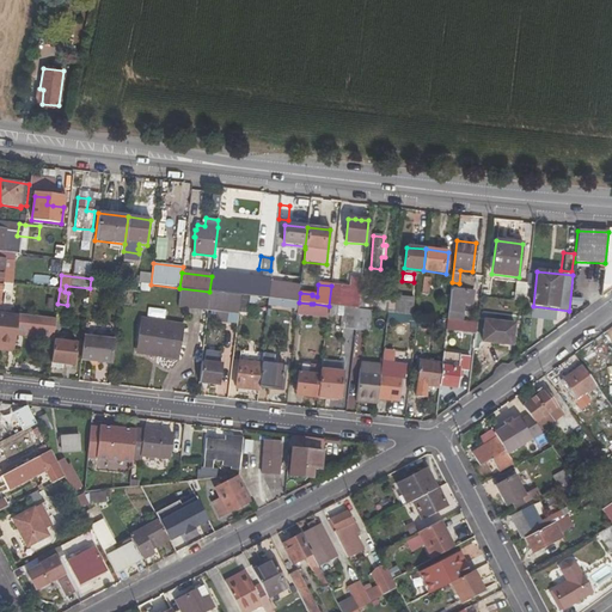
[(299,303),(300,293),(293,292),(293,287),(282,286),(281,291),(270,289),(269,299),(286,301),(299,303)]
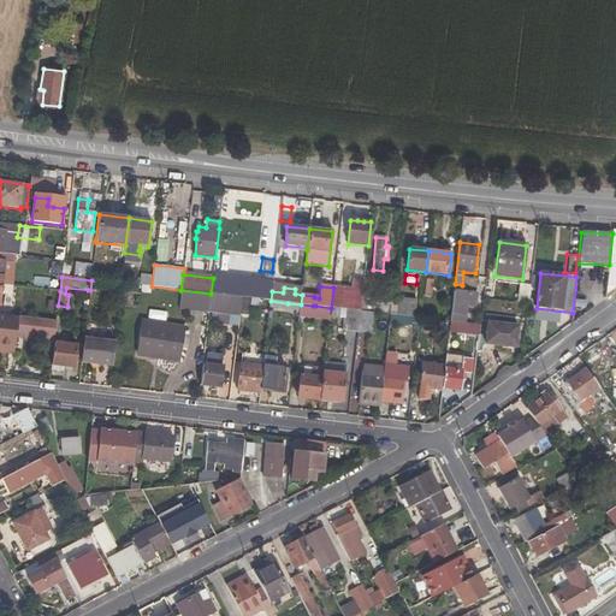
[(341,309),(343,289),(333,288),(331,308),(341,309)]
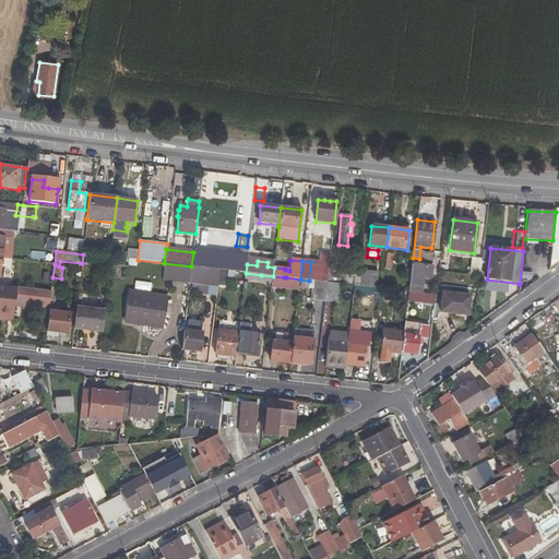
[(344,275),(344,264),(330,262),(328,283),(340,284),(354,285),(354,276),(344,275)]
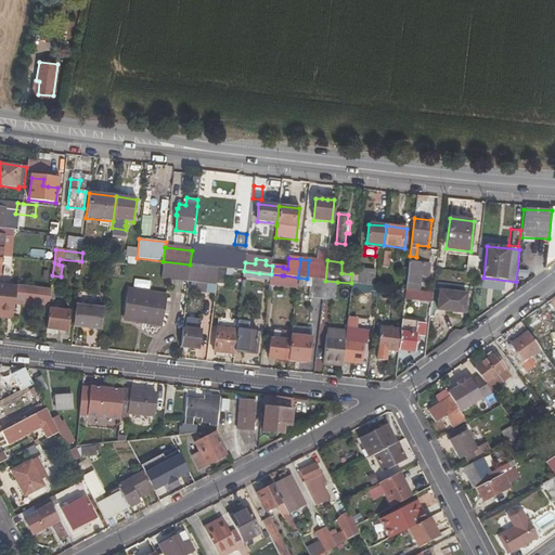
[(44,261),(42,288),(51,289),(52,275),(54,262),(44,261)]
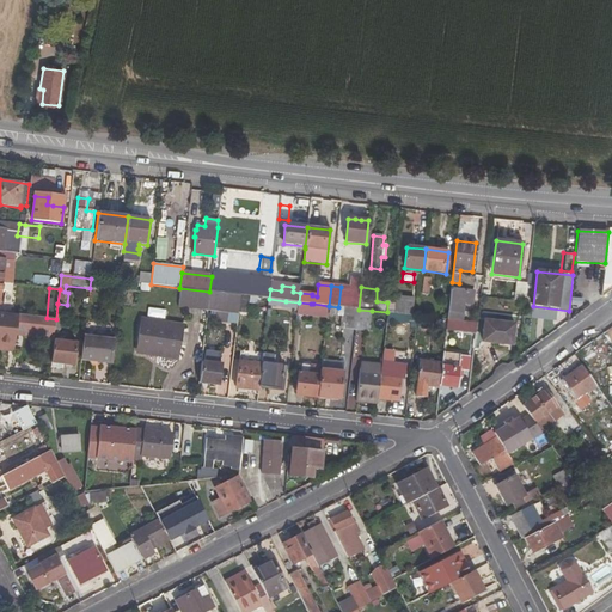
[(473,306),(475,292),(451,289),(447,319),(463,322),(464,305),(473,306)]
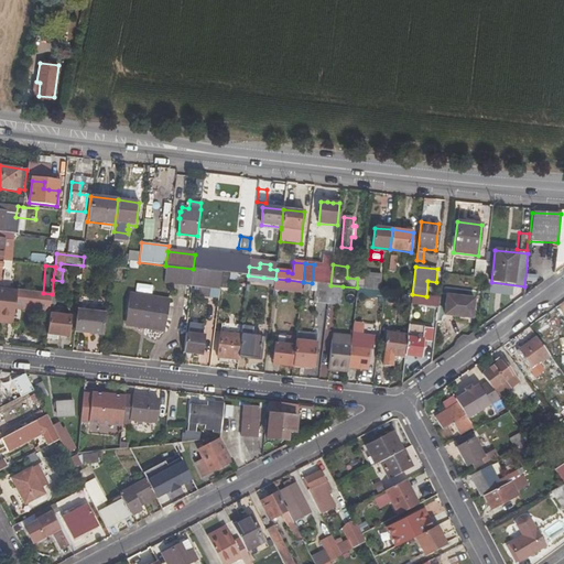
[(192,286),(193,271),(166,268),(165,284),(192,286)]
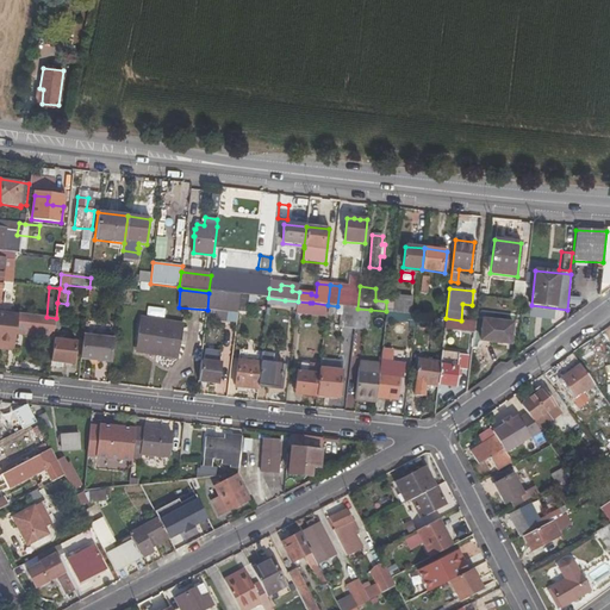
[(238,310),(247,310),(248,296),(240,294),(238,310)]
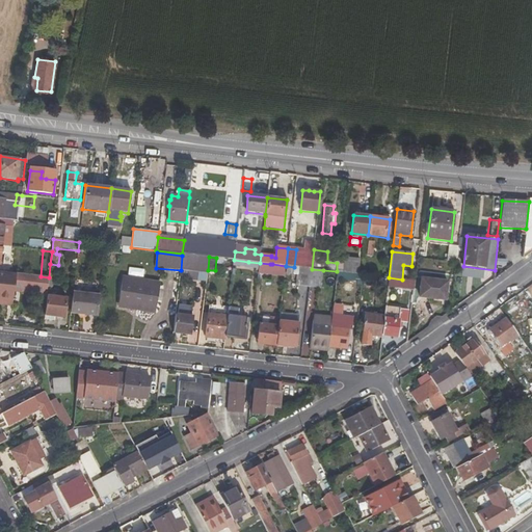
[(343,272),(358,274),(361,260),(344,258),(343,272)]
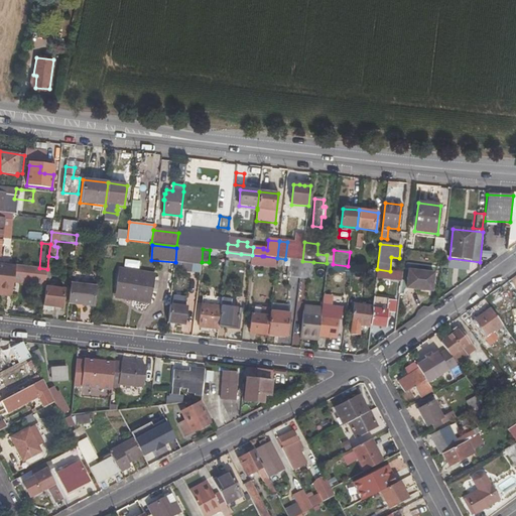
[(23,254),(6,252),(4,264),(15,265),(21,266),(23,254)]
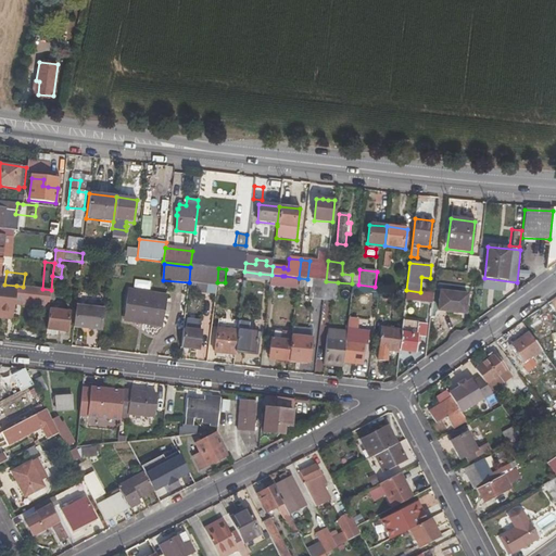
[(282,276),(272,275),(270,281),(270,286),(281,287),(282,276)]
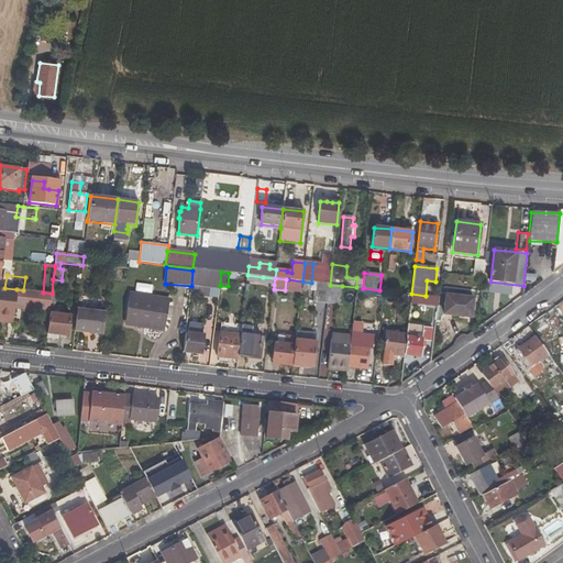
[(301,289),(301,287),(302,282),(288,279),(286,279),(285,290),(301,293),(301,289)]
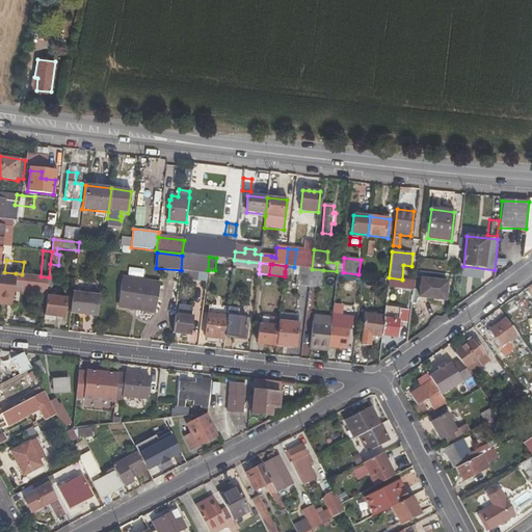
[(296,274),(295,286),(309,287),(312,269),(294,267),(286,266),(285,271),(285,273),(296,274)]
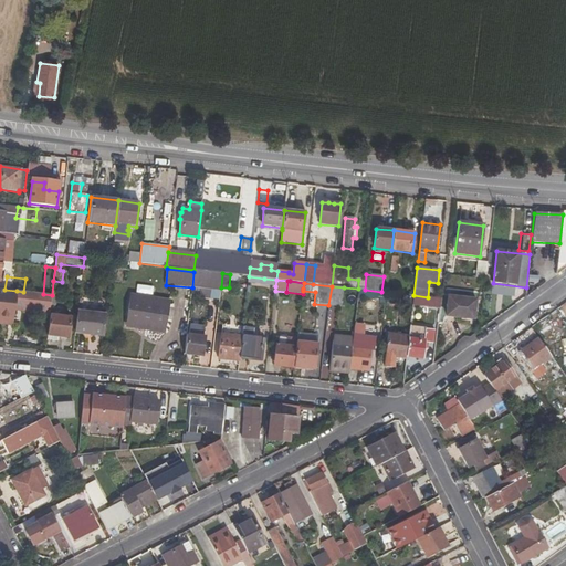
[(332,286),(328,305),(342,307),(344,287),(332,286)]
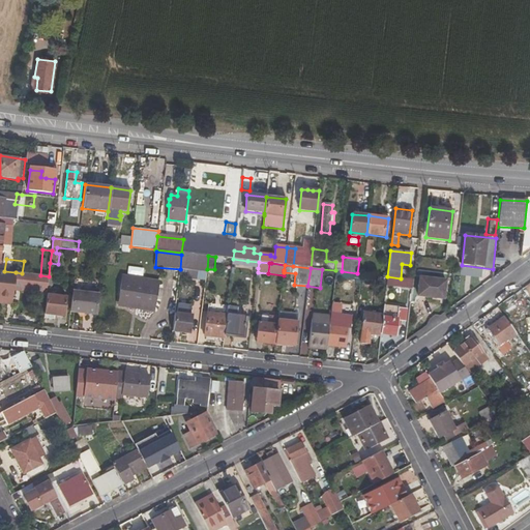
[(4,271),(0,270),(0,296),(13,298),(16,272),(4,271)]
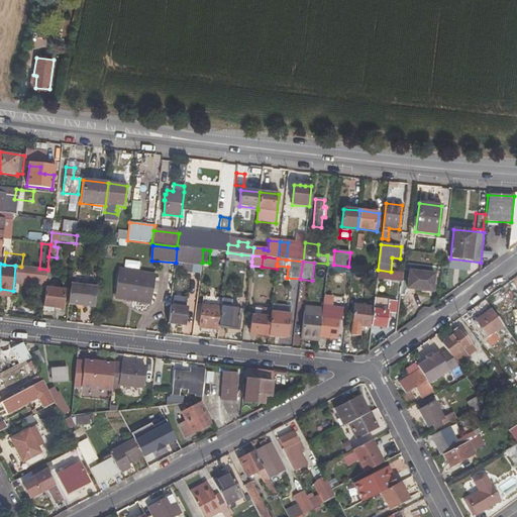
[(418,266),(417,272),(409,271),(407,289),(432,292),(434,274),(428,273),(428,267),(418,266)]
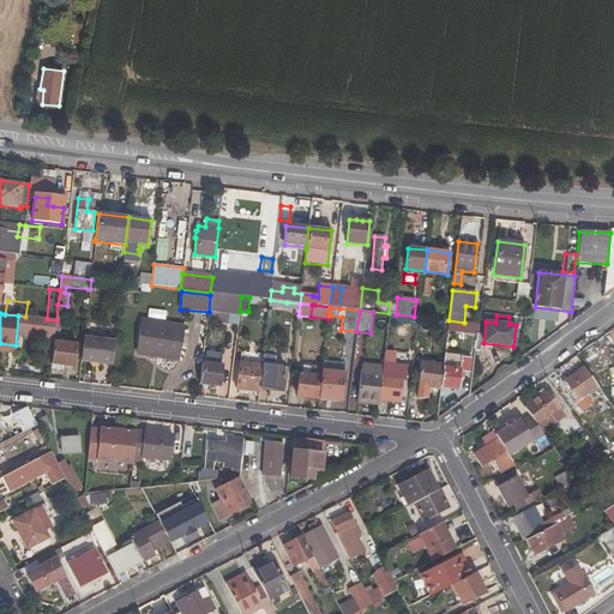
[(140,332),(138,343),(148,344),(145,354),(178,360),(181,339),(140,332)]
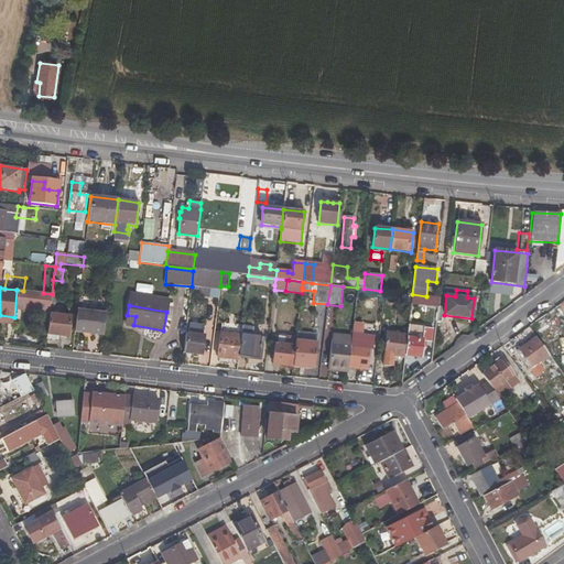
[(77,310),(75,333),(101,335),(105,313),(77,310)]
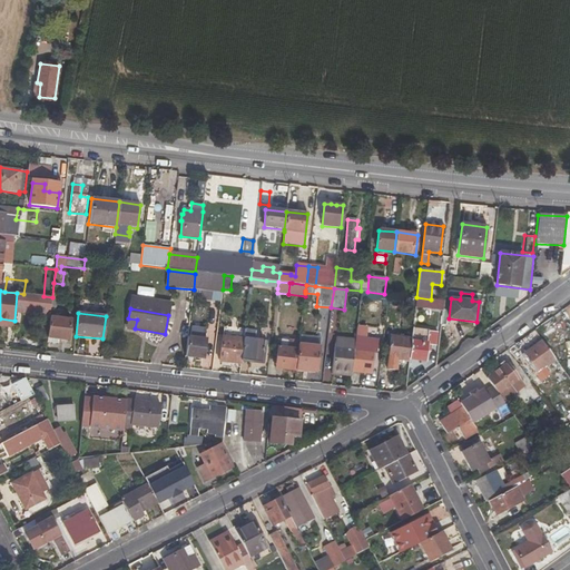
[(69,341),(71,320),(50,316),(49,325),(47,338),(69,341)]
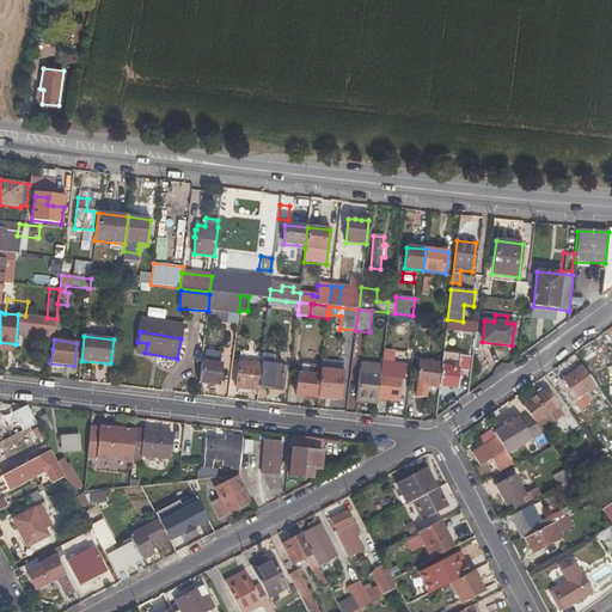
[(0,350),(14,353),(16,344),(0,342),(0,350)]
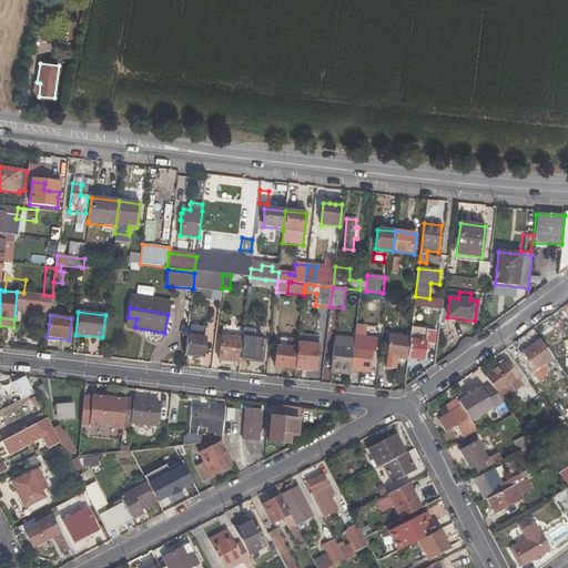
[(134,327),(137,318),(128,317),(127,326),(134,327)]
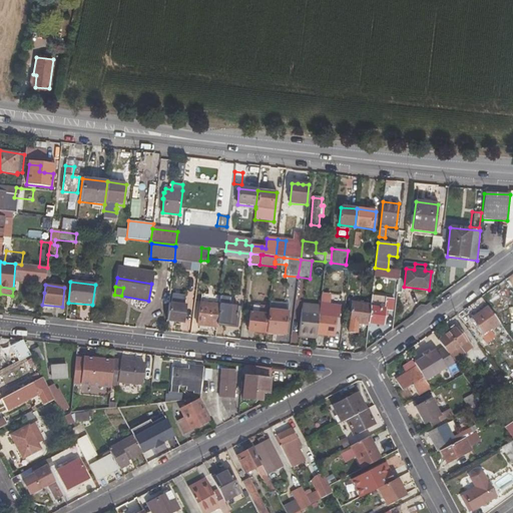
[(170,301),(183,302),(184,294),(170,294),(170,301)]
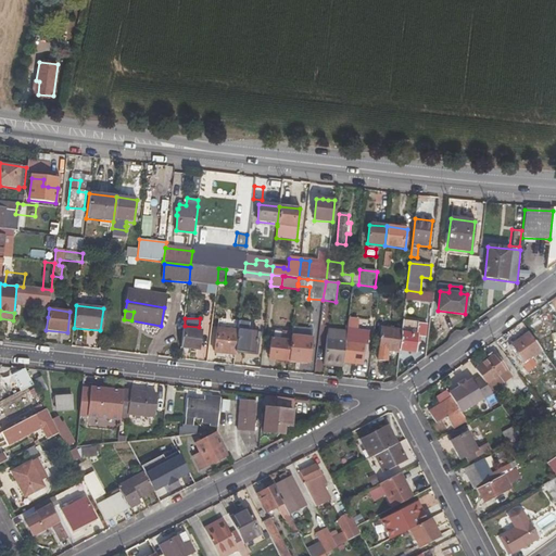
[(249,332),(250,324),(239,323),(238,330),(235,353),(255,355),(258,333),(249,332)]
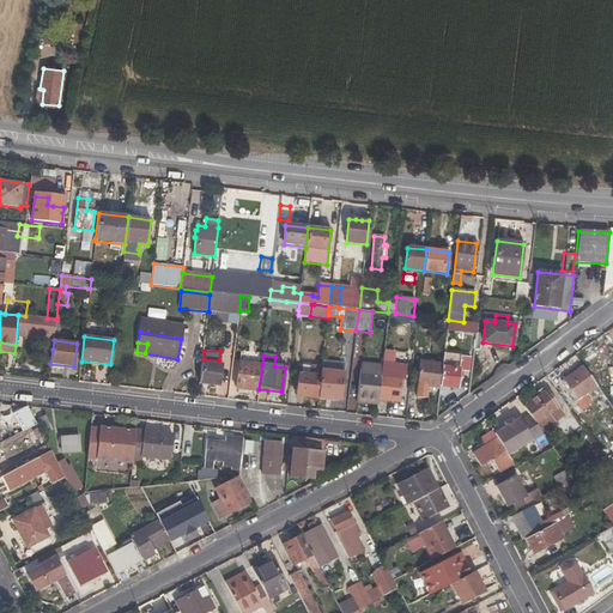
[(442,366),(441,387),(457,389),(459,380),(465,380),(465,372),(468,372),(469,358),(460,357),(459,369),(442,366)]
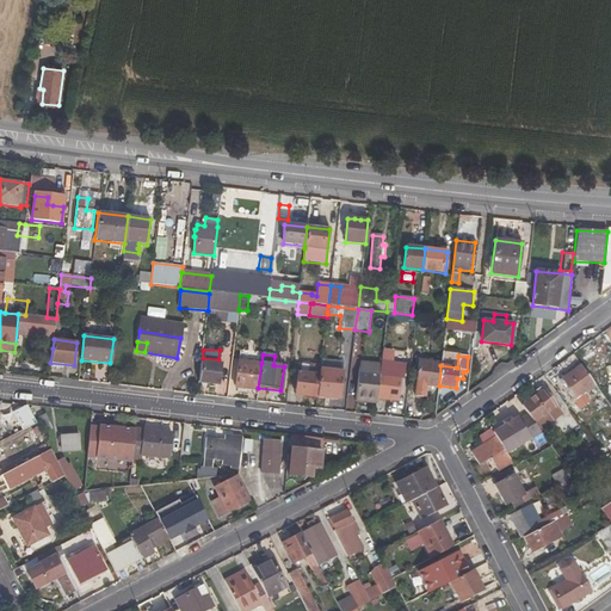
[(321,366),(320,375),(318,397),(339,400),(344,362),(322,359),(321,366)]
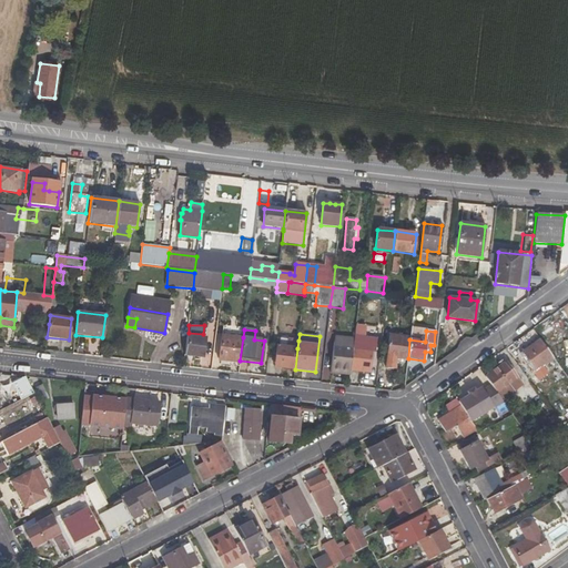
[(219,362),(231,363),(240,364),(240,361),(243,337),(222,335),(219,362)]
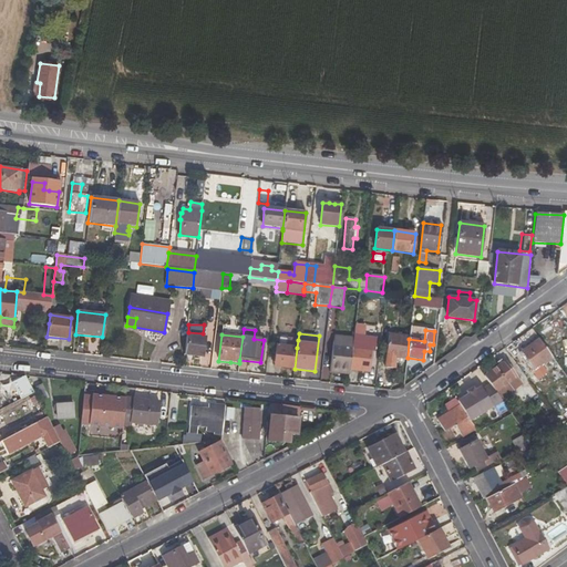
[(387,358),(397,359),(406,360),(408,358),(409,339),(410,337),(389,334),(387,358)]
